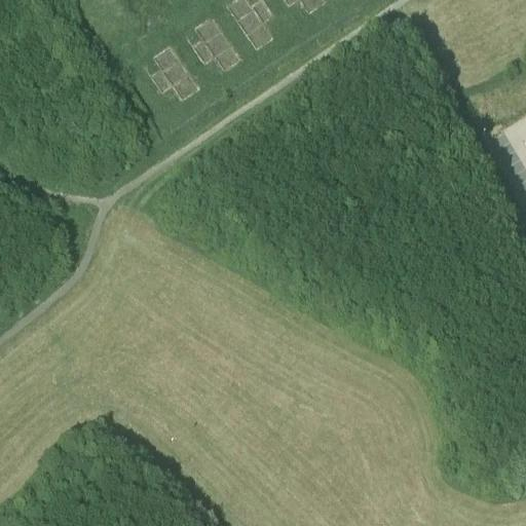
[(308,17),(327,5),(323,0),(280,0),(288,10),(298,3),(308,17)]
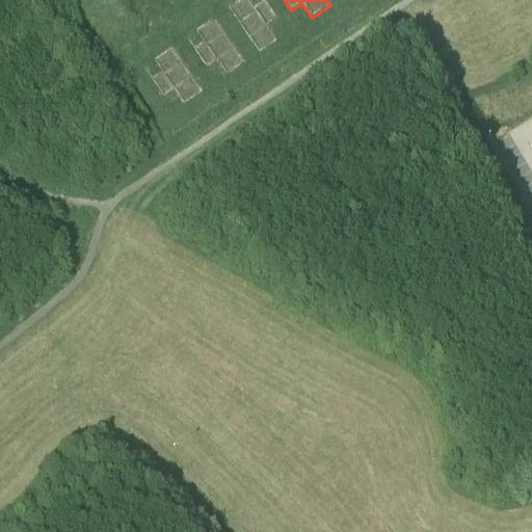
[(153,14),(143,20),(151,30),(159,24),(153,14)]
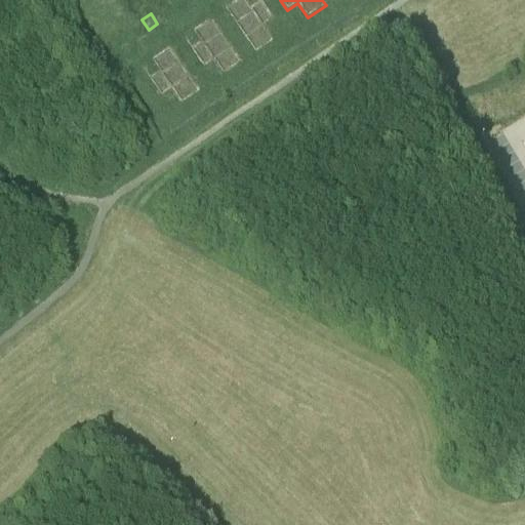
[(223,75),(241,63),(211,17),(193,31),(200,42),(190,48),(203,68),(213,61),(223,75)]
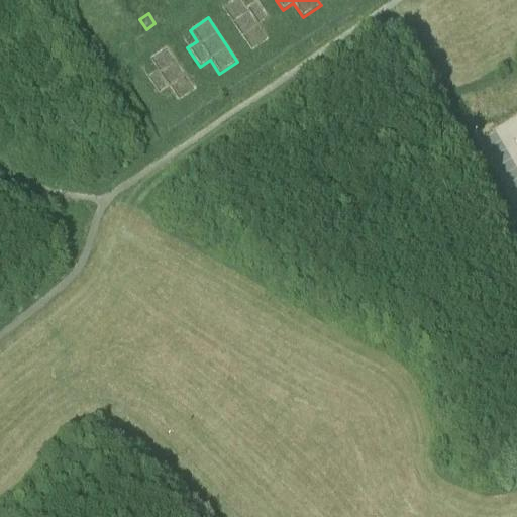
[(178,102),(196,90),(166,45),(148,59),(156,70),(145,77),(159,95),(169,88),(178,102)]
